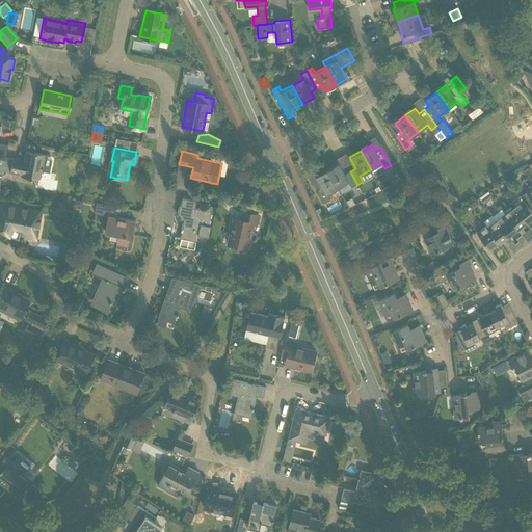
[(12,158),(9,173),(21,175),(21,177),(31,179),(31,177),(38,179),(41,170),(49,173),(52,159),(44,158),(44,154),(34,152),(33,153),(25,152),(24,161),(12,158)]
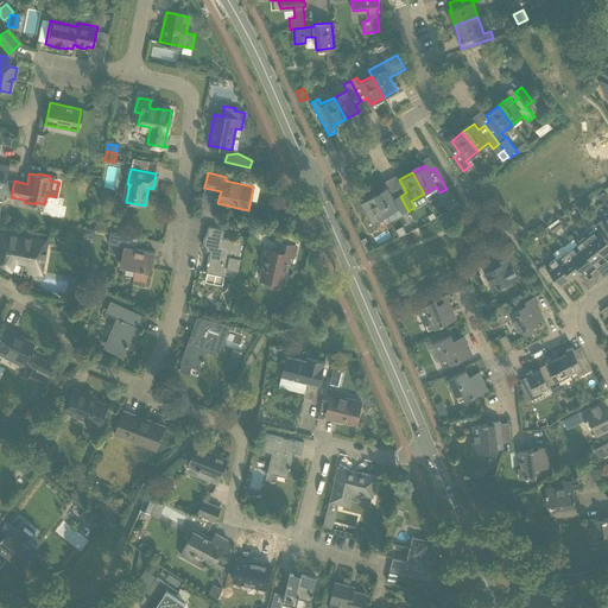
[(476,175),(470,179),(475,185),(481,181),(476,175)]
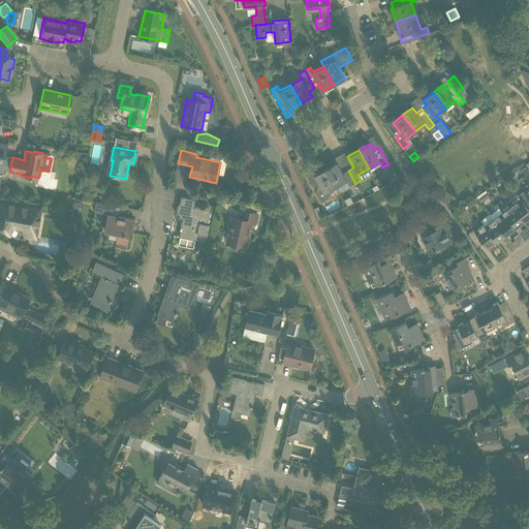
[(355,184),(348,170),(343,174),(337,162),(325,169),(336,187),(346,181),(349,187),(355,184)]
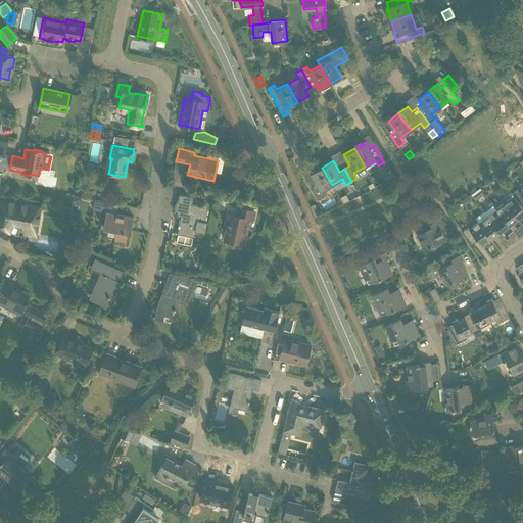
[(332,185),(322,168),(311,174),(314,179),(308,182),(319,200),(324,197),(321,191),(332,185)]
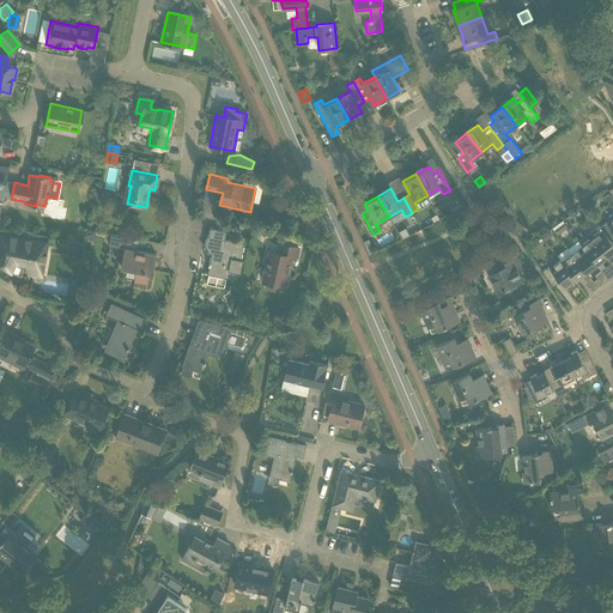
[(456,198),(451,201),(453,202),(455,207),(456,210),(462,206),(460,202),(456,198)]
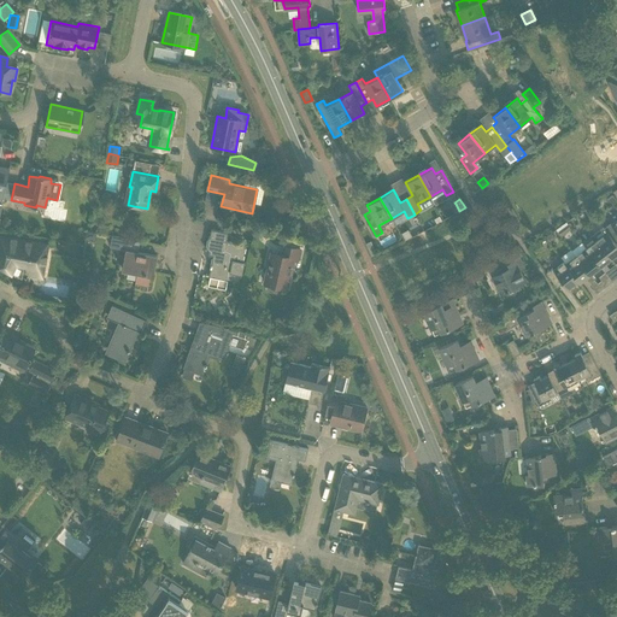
[(5,217),(0,224),(7,228),(12,221),(5,217)]
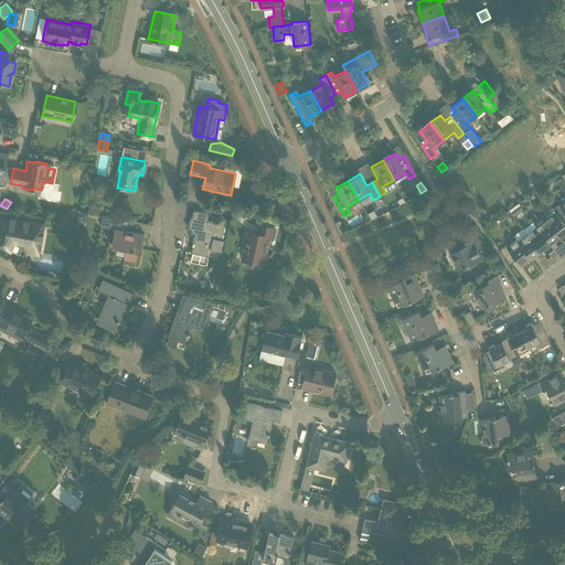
[(558,204),(553,209),(564,222),(564,221),(564,202),(560,206),(558,204)]
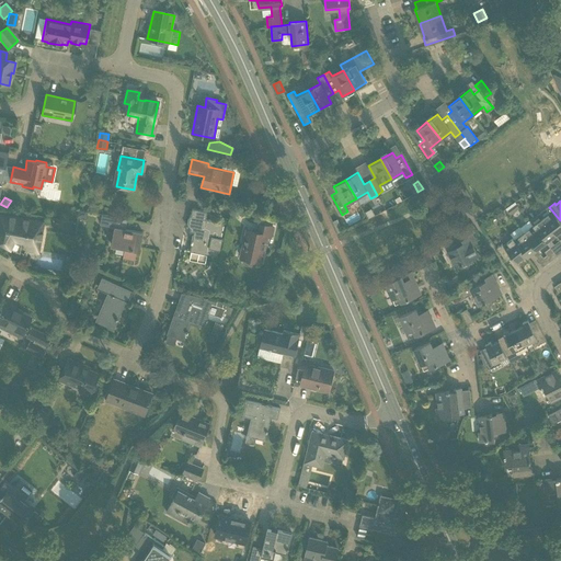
[(560,222),(560,220),(549,207),(548,206),(539,214),(556,236),(560,230),(560,222)]
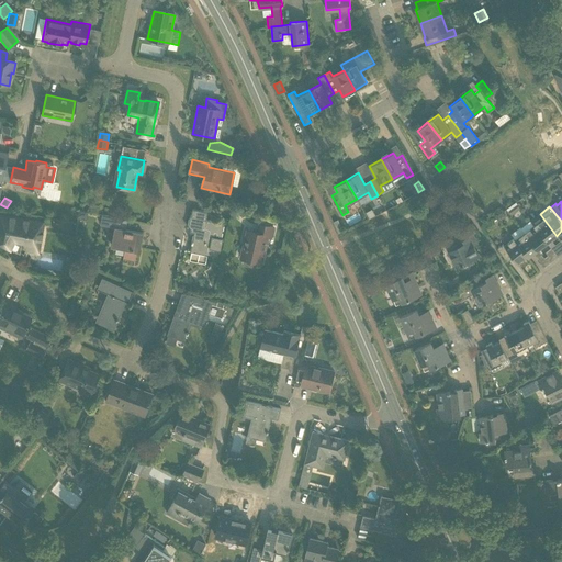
[(193,209),(191,216),(190,216),(188,227),(194,229),(190,253),(209,256),(209,255),(217,257),(218,250),(221,251),(223,239),(221,239),(224,224),(205,220),(208,212),(193,209)]
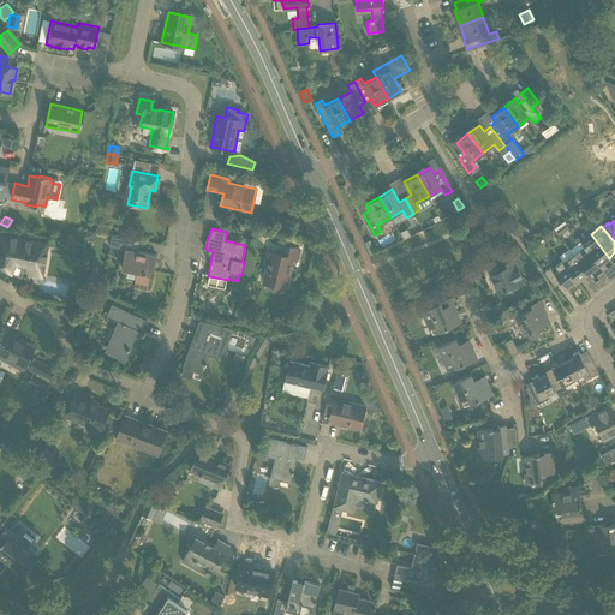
[(87,230),(84,238),(95,239),(96,232),(87,230)]
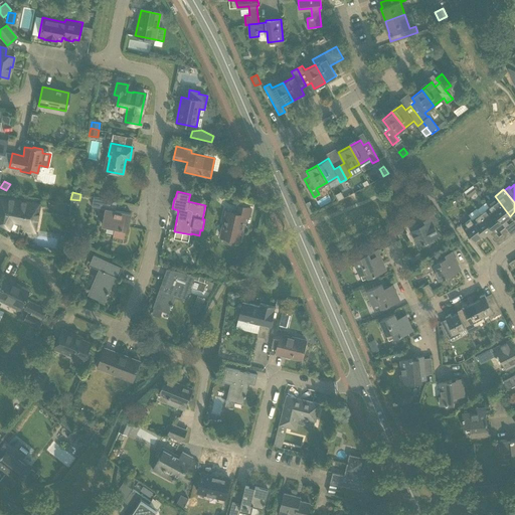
[(341,192),(335,195),(338,200),(344,197),(341,192)]
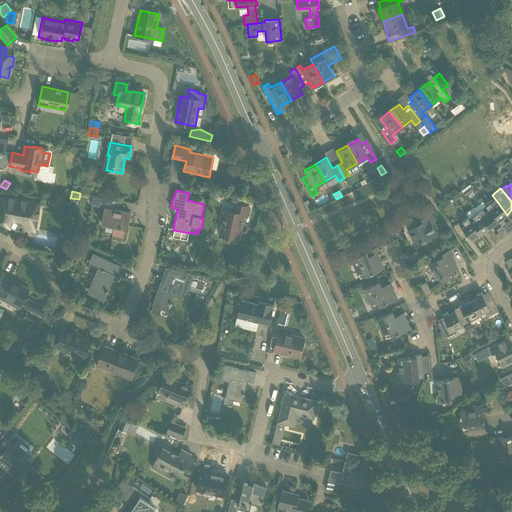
[(507,215),(492,195),(483,202),(487,206),(499,221),(498,221),(508,233),(508,234),(511,230),(502,218),(507,215)]
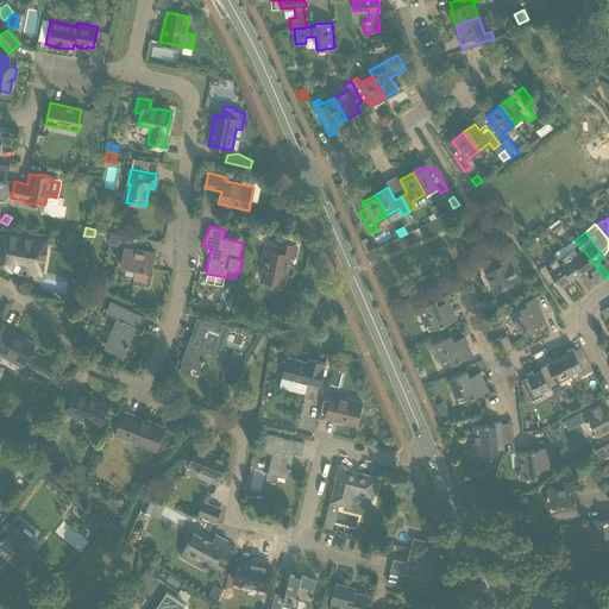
[(133,238),(111,233),(108,244),(124,248),(120,267),(136,270),(133,282),(145,284),(148,272),(150,272),(155,253),(131,248),(133,238)]
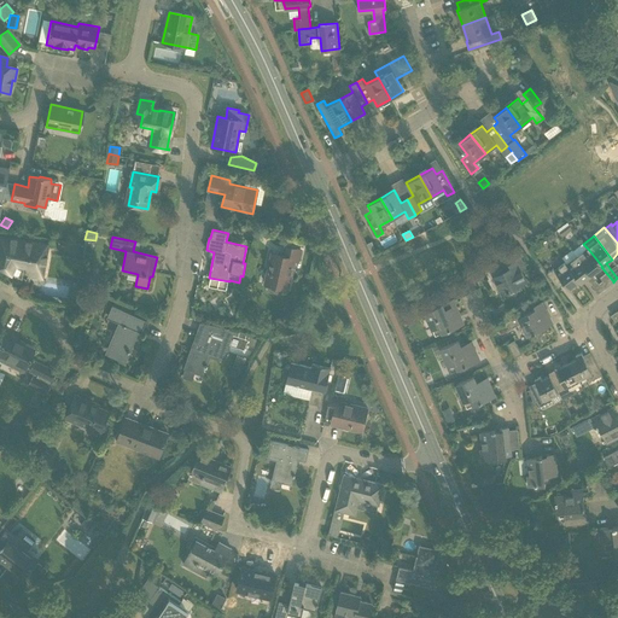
[(19,240),(18,244),(0,240),(0,267),(9,273),(12,266),(42,270),(46,245),(19,240)]
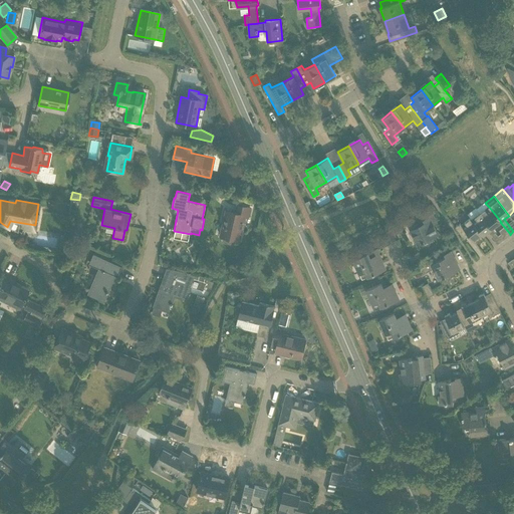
[(309,201),(304,203),(309,213),(313,211),(309,201)]
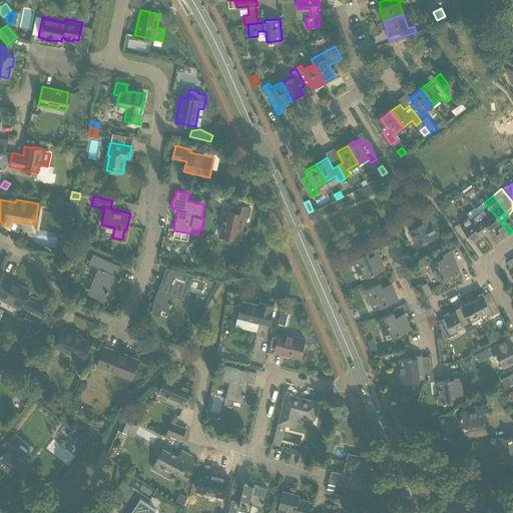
[(230,242),(231,238),(238,240),(244,216),(247,217),(249,207),(236,204),(234,212),(225,210),(219,235),(220,236),(220,239),(221,241),(229,243),(230,242)]
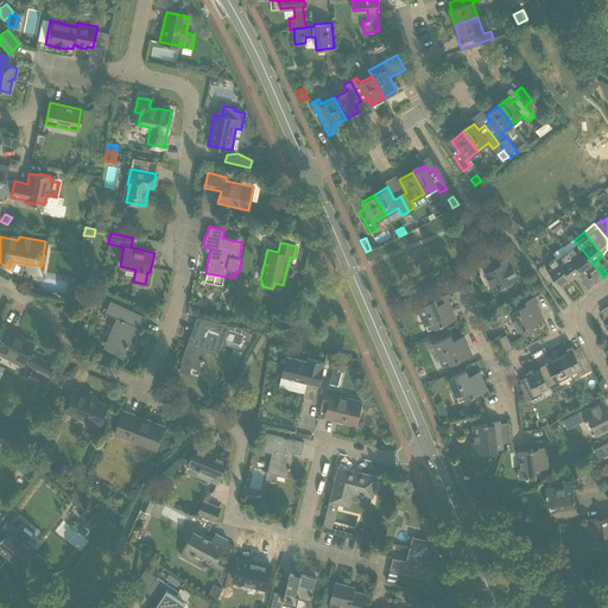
[(593,263),(578,245),(568,253),(582,271),(591,263),(593,263)]
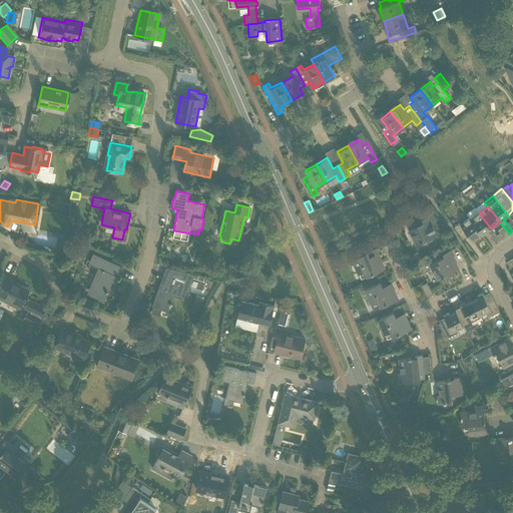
[(428,215),(428,216),(422,219),(424,222),(409,229),(417,244),(432,237),(430,234),(436,231),(433,225),(437,222),(432,213),(428,215)]
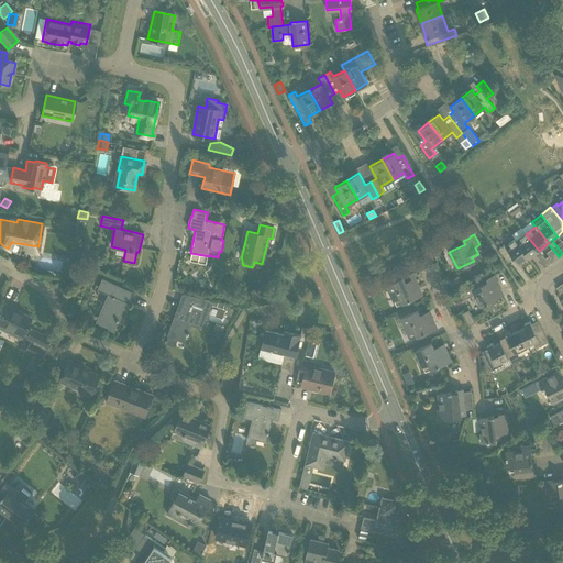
[(526,234),(517,241),(516,241),(529,258),(534,254),(539,258),(543,256),(539,251),(526,234)]
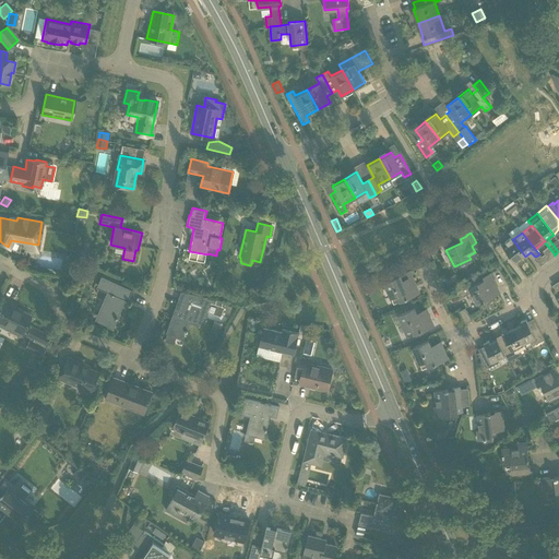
[(501,245),(500,244),(495,248),(504,261),(511,257),(514,261),(519,258),(520,260),(525,257),(512,239),(513,239),(511,237),(501,245)]
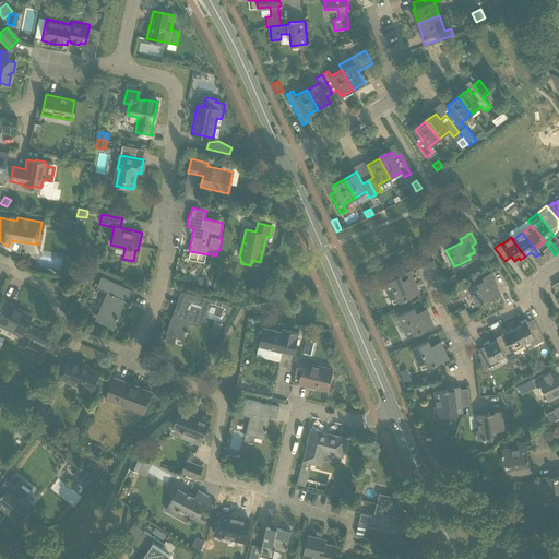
[(426,247),(418,250),(426,264),(432,261),(426,247)]
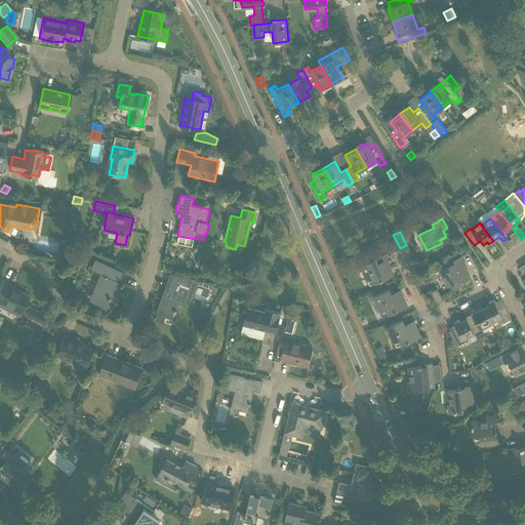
[(400,248),(393,235),(387,239),(393,251),(400,248)]
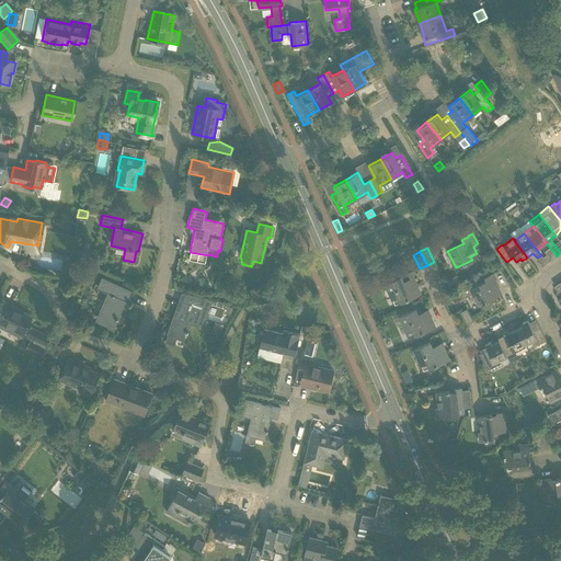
[(411,272),(401,276),(386,283),(392,298),(398,296),(401,302),(421,294),(411,272)]
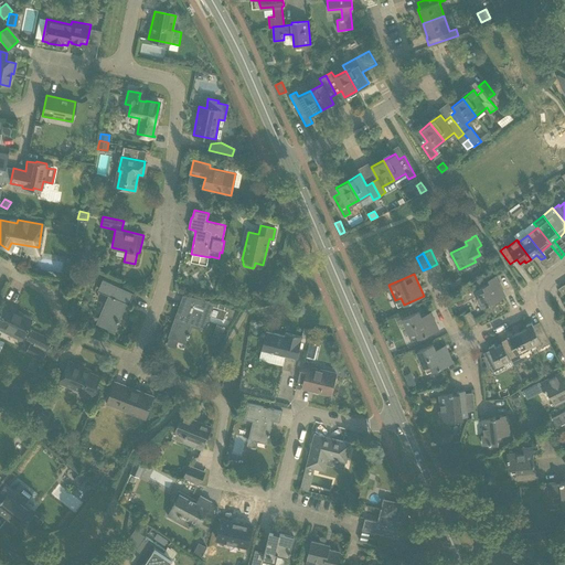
[(490,284),(473,291),(482,308),(499,299),(497,296),(503,292),(494,277),(488,280),(490,284)]
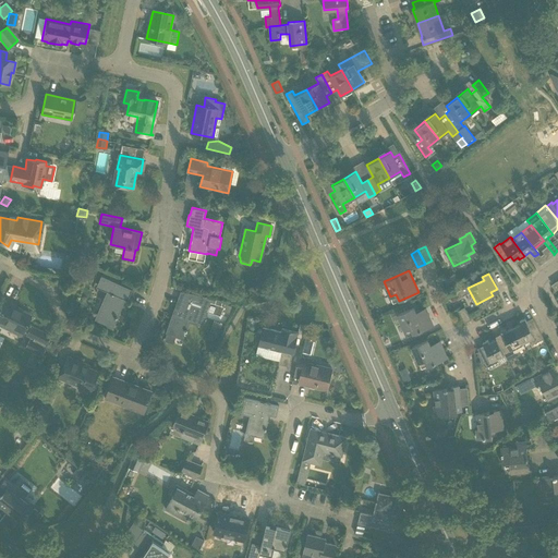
[(101,276),(97,287),(108,291),(95,319),(113,328),(125,300),(128,300),(132,289),(101,276)]
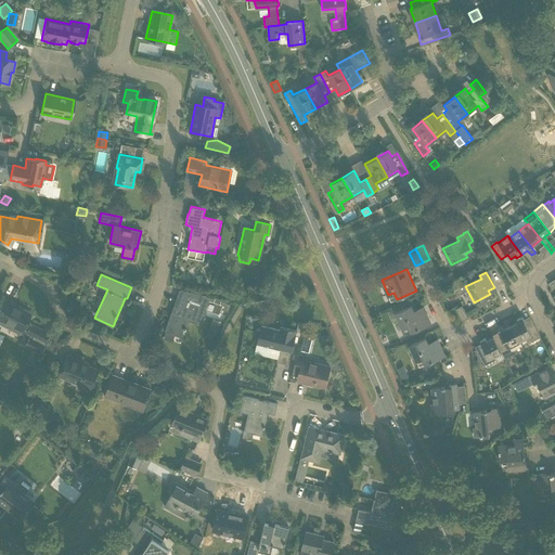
[(220,285),(217,295),(224,297),(228,287),(220,285)]
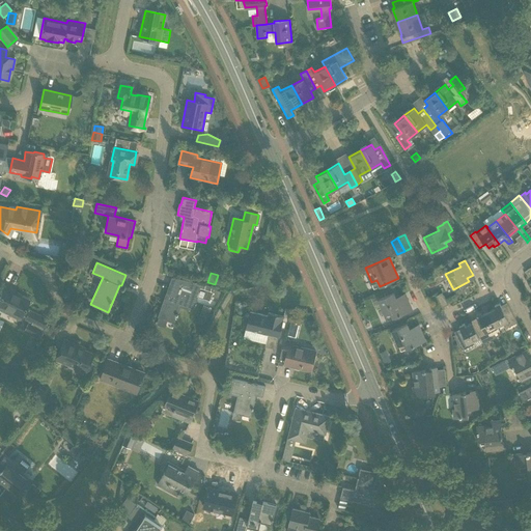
[(172,277),(158,317),(159,318),(167,322),(174,324),(180,307),(193,311),(198,296),(210,300),(212,296),(218,298),(221,291),(214,289),(215,286),(172,277)]
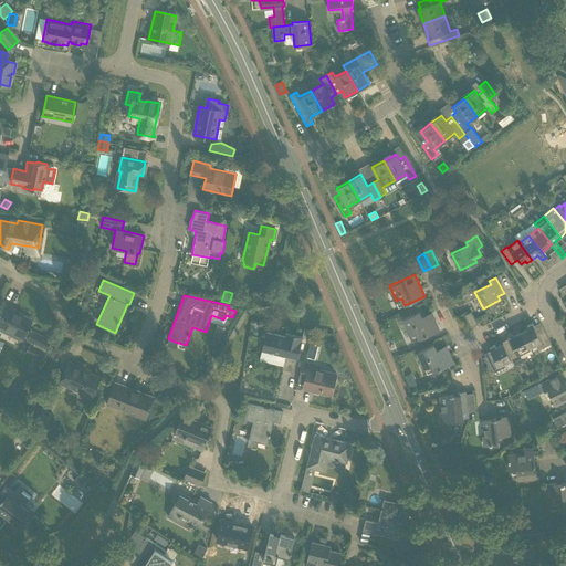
[(4,306),(0,315),(0,329),(1,328),(22,338),(23,337),(28,338),(27,341),(34,344),(33,346),(31,345),(27,354),(42,362),(43,359),(44,359),(46,355),(45,355),(46,353),(44,352),(45,349),(46,349),(51,341),(31,331),(31,333),(27,331),(31,321),(21,315),(20,316),(13,313),(13,311),(4,306)]
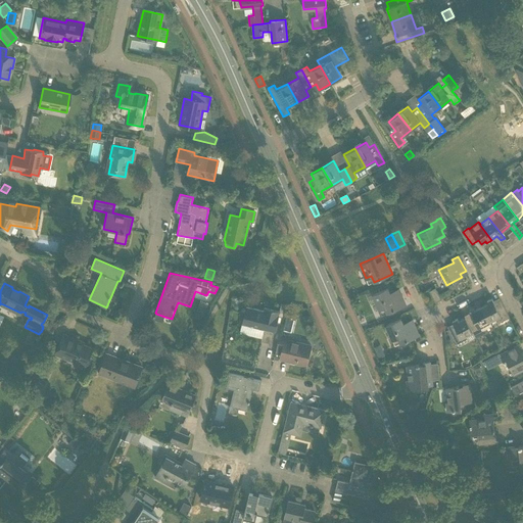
[(387,288),(373,294),(379,308),(384,306),(387,313),(406,304),(399,292),(390,296),(387,288)]
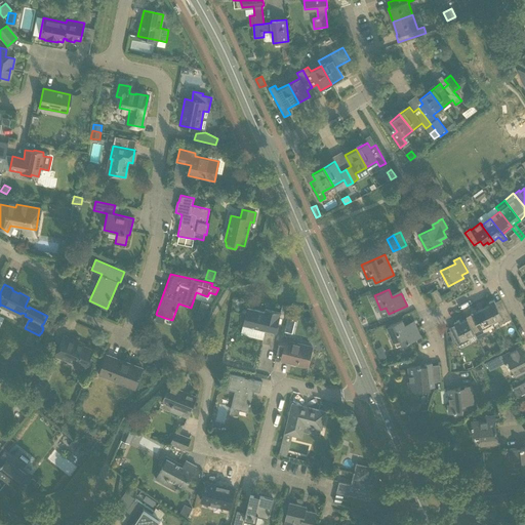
[(437,304),(443,300),(437,289),(431,292),(437,304)]
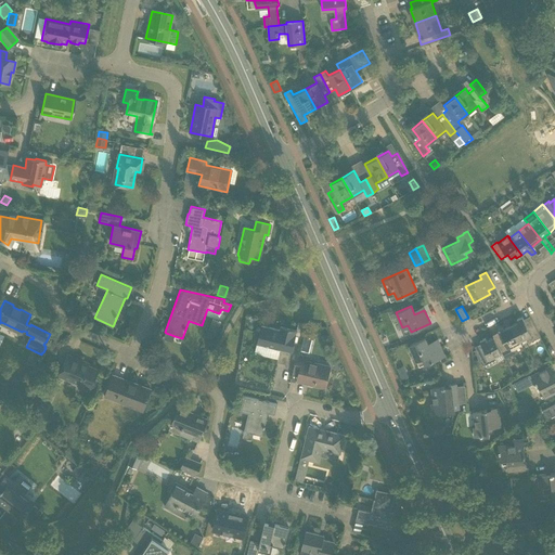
[(518,322),(511,325),(518,341),(526,337),(529,343),(540,337),(531,319),(525,322),(523,317),(517,320),(518,322)]
